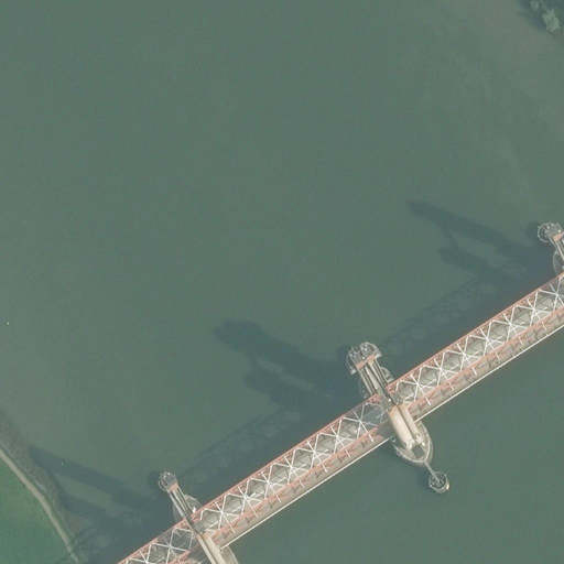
[(555,225),(549,220),(540,224),(538,232),(543,239),(551,239),(557,234),(555,225)]
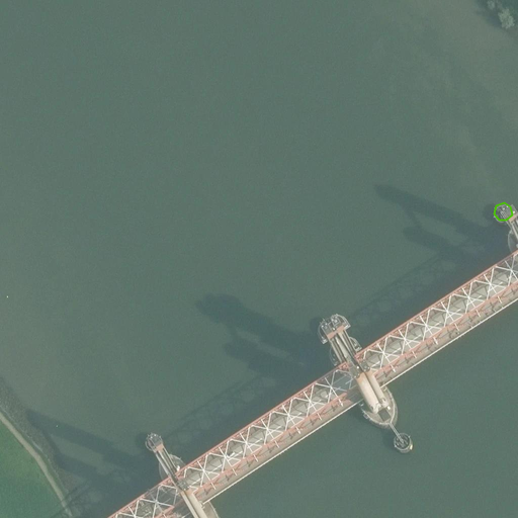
[(517,229),(513,230),(509,237),(509,245),(517,259),(517,229)]
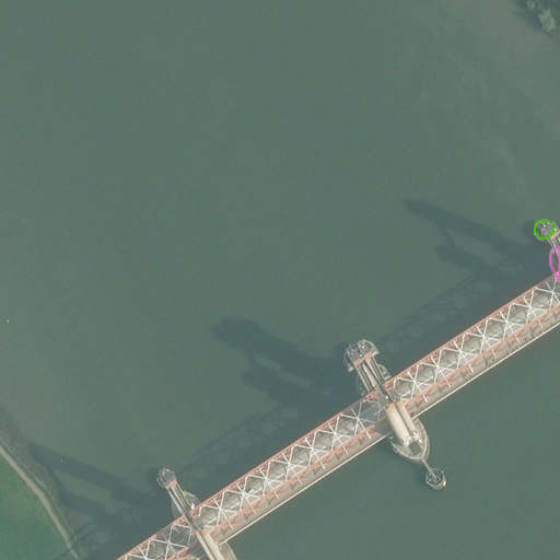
[(363,346),(356,341),(348,345),(346,352),(350,359),(359,360),(364,353),(363,346)]
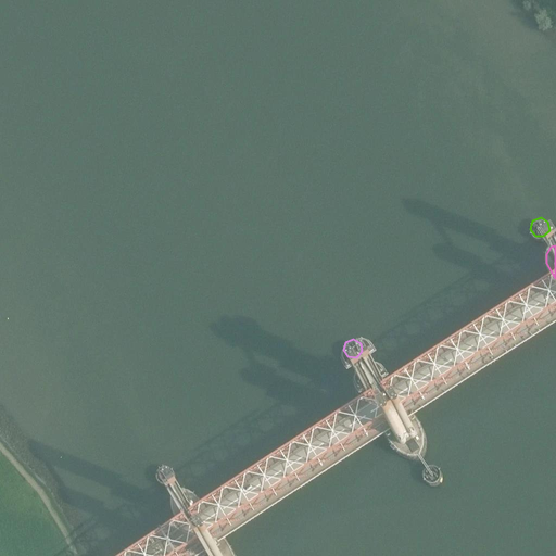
[(369,364),(362,366),(357,375),(357,386),(362,395),(393,445),(406,454),(414,456),(419,455),(424,452),(426,442),(425,429),(386,371),(377,364),(369,364)]
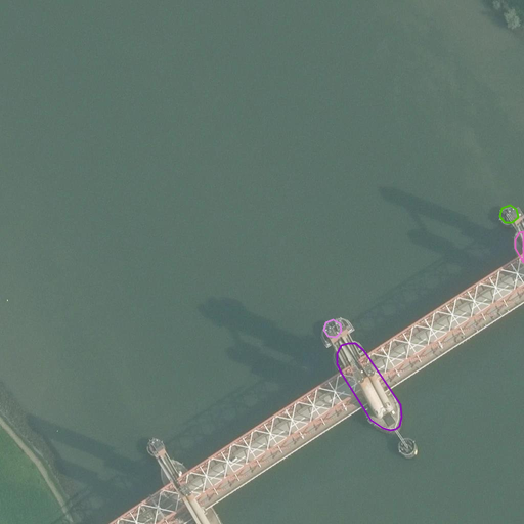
[(162,438),(155,434),(147,437),(145,444),(149,451),(158,451),(163,445),(162,438)]
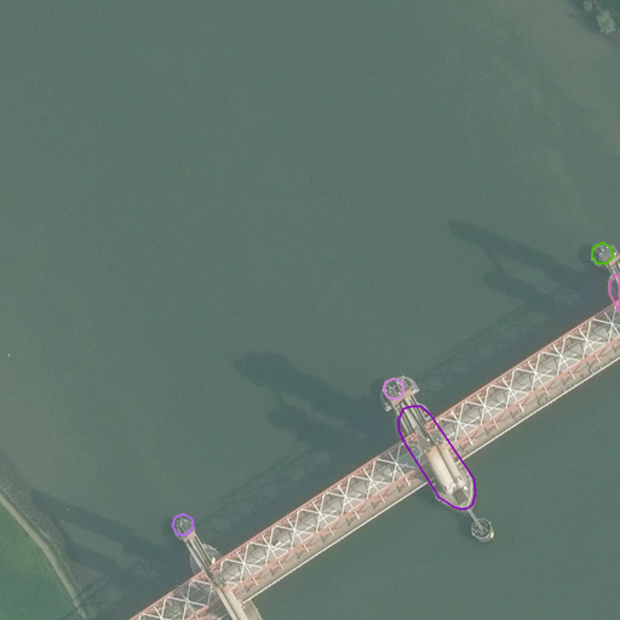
[(489,520),(482,516),(474,518),(470,528),(476,535),(486,537),(492,529),(489,520)]
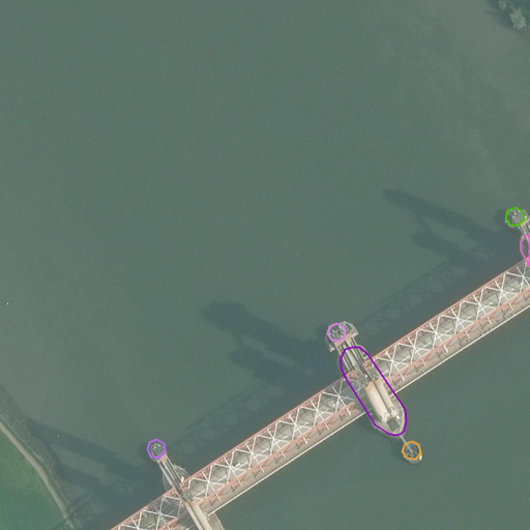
[(175,464),(167,465),(163,472),(163,480),(194,529),(225,529),(224,526),(187,471),(175,464)]
